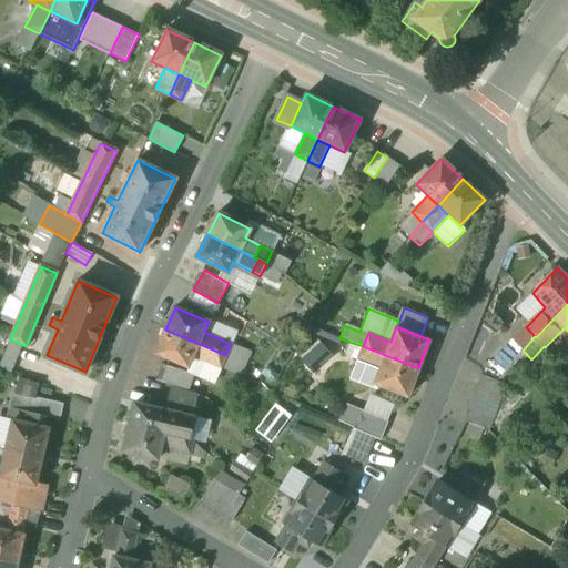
[(225,355),(165,330),(155,352),(189,367),(193,357),(220,368),(220,367),(225,355)]
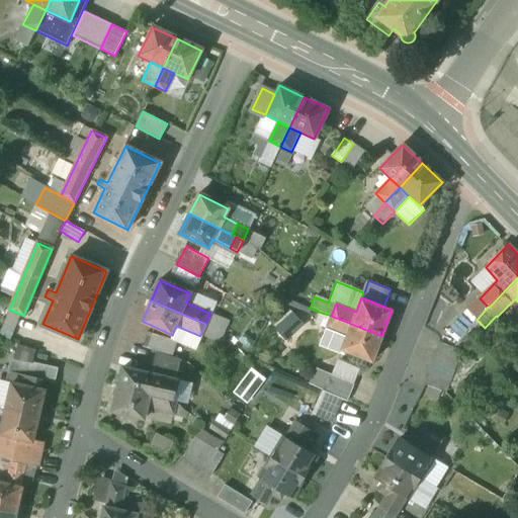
[(286,340),(303,325),(292,314),(276,329),(286,340)]
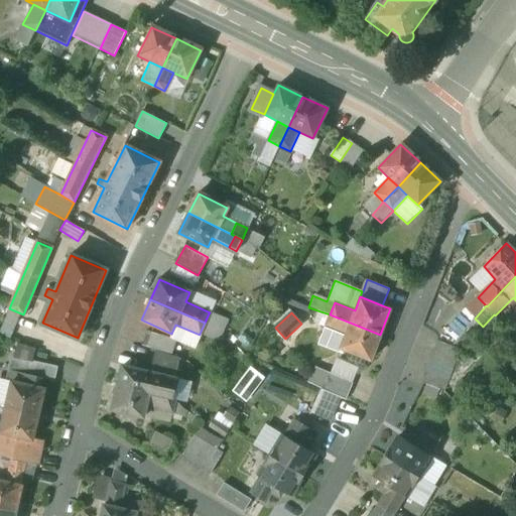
[(219,317),(209,313),(205,323),(215,327),(219,317)]
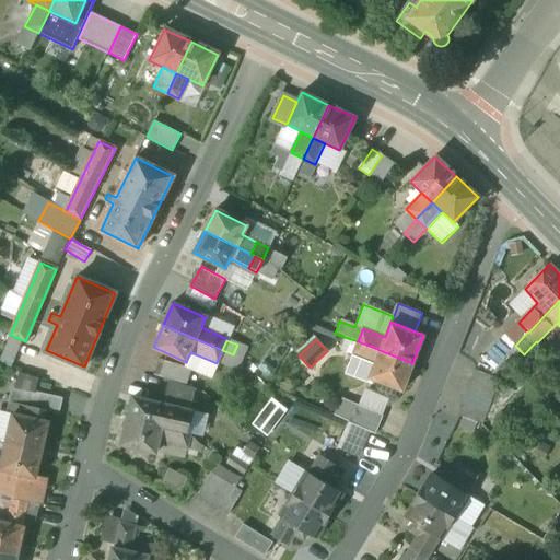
[(412,363),(358,341),(352,354),(375,363),(370,377),(401,391),(412,363)]
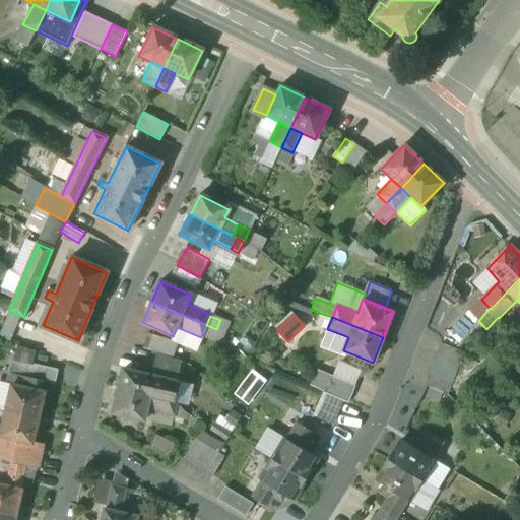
[(216,329),(206,325),(201,336),(213,341),(218,330),(216,329)]
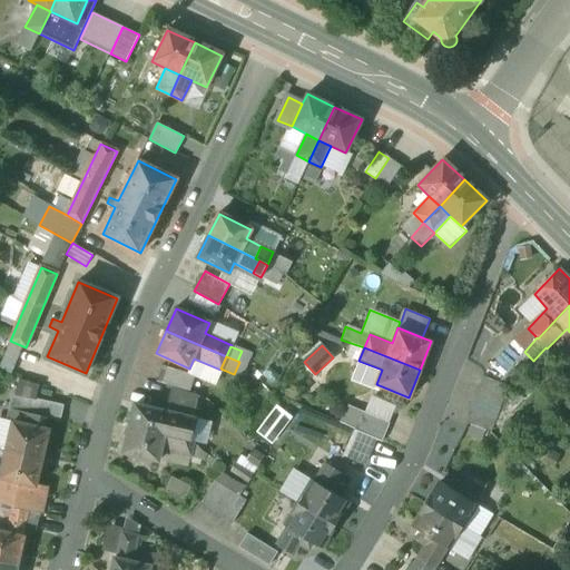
[(382,370),(359,361),(351,381),(374,390),(376,384),(382,370)]
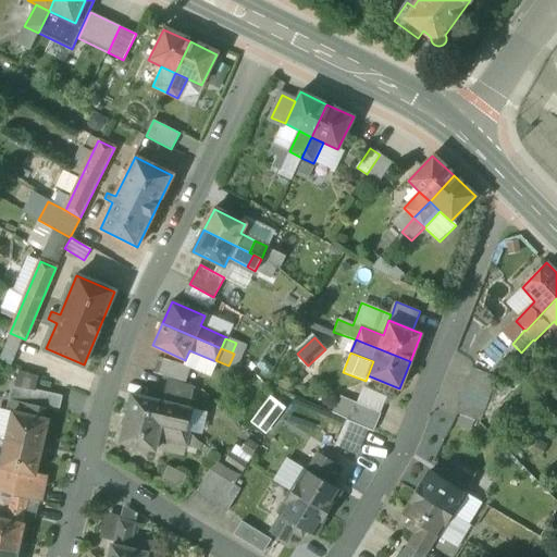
[(188,368),(158,358),(152,373),(165,378),(183,383),(188,368)]
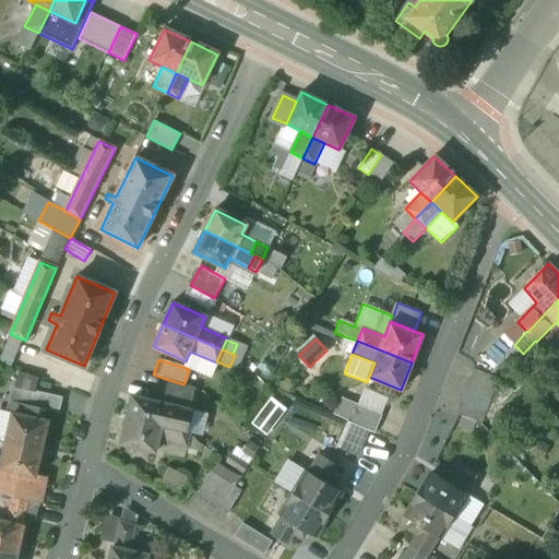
[(474,369),(456,414),(479,424),(497,378),(474,369)]
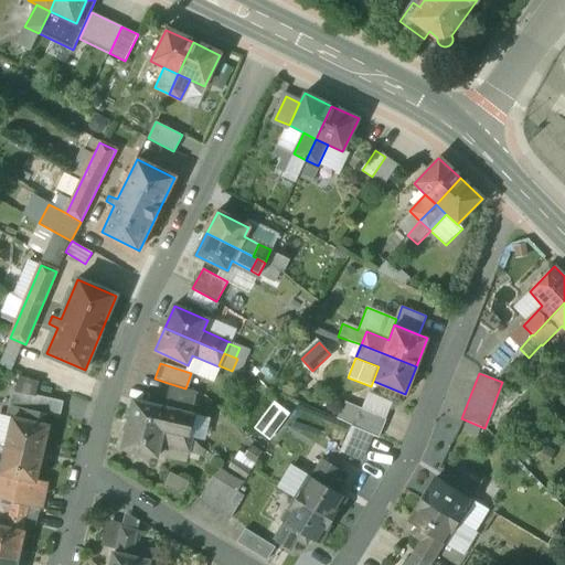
[(185,388),(168,383),(163,403),(193,411),(196,393),(185,388)]
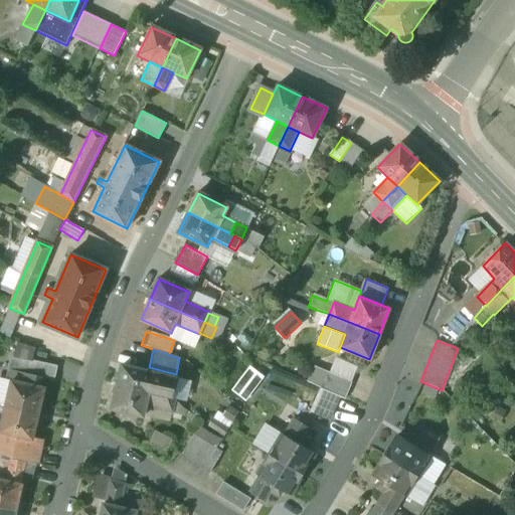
[(56,366),(11,356),(8,370),(30,375),(44,378),(53,380),(56,366)]
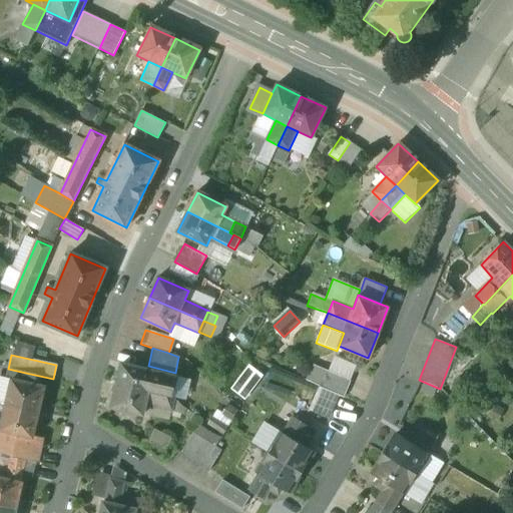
[(174,377),(121,364),(116,386),(162,397),(169,398),(174,377)]
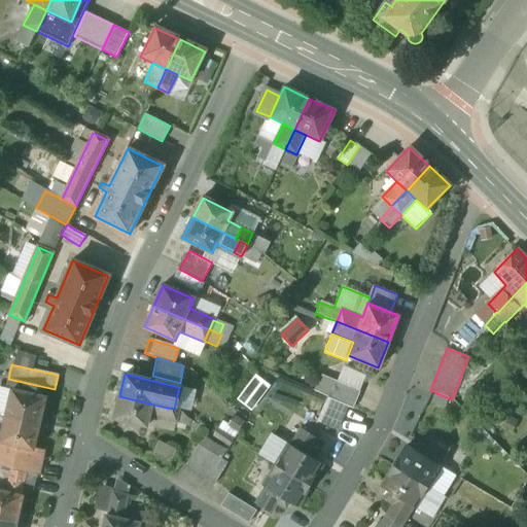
[(238,399),(252,410),(271,384),(256,374),(238,399)]
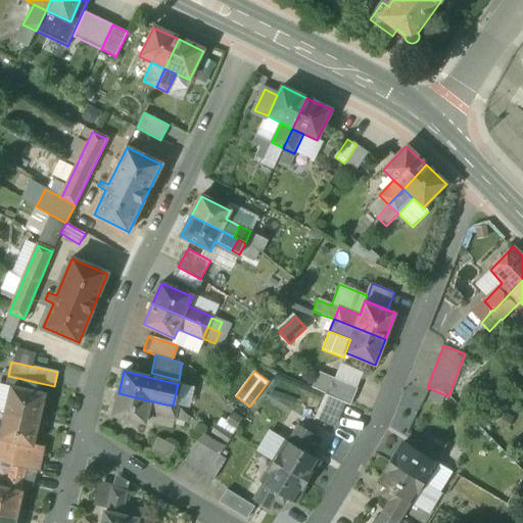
[(326,394),(333,378),(319,372),(312,388),(326,394)]
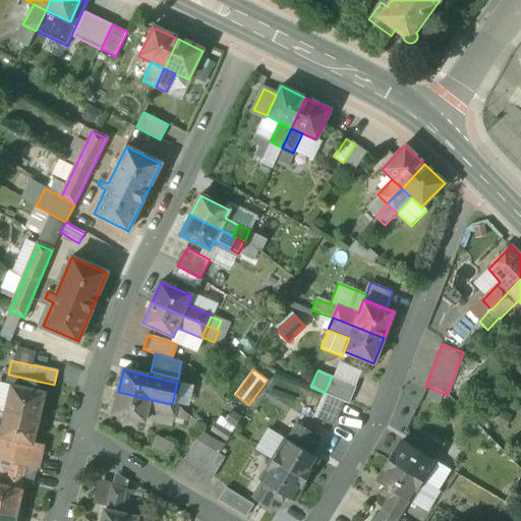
[(356,387),(332,377),(325,393),(349,404),(356,387)]
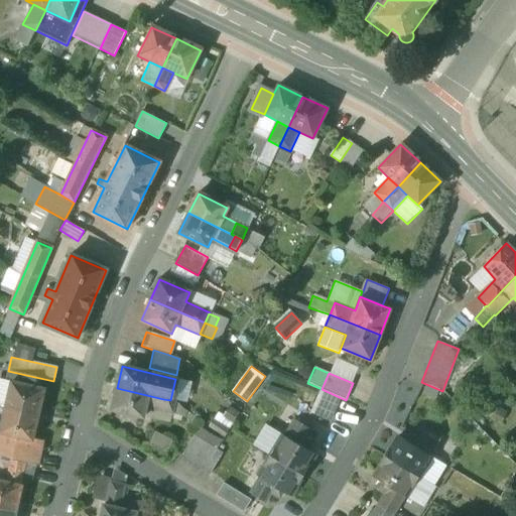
[(44,379),(30,376),(28,386),(41,389),(44,379)]
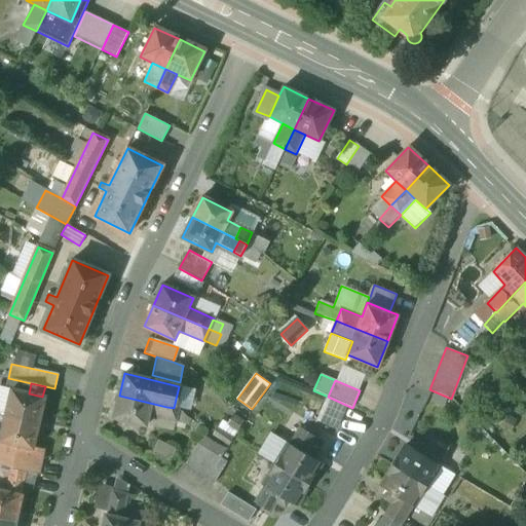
[(29,393),(11,389),(6,415),(38,422),(44,397),(42,397),(29,393)]
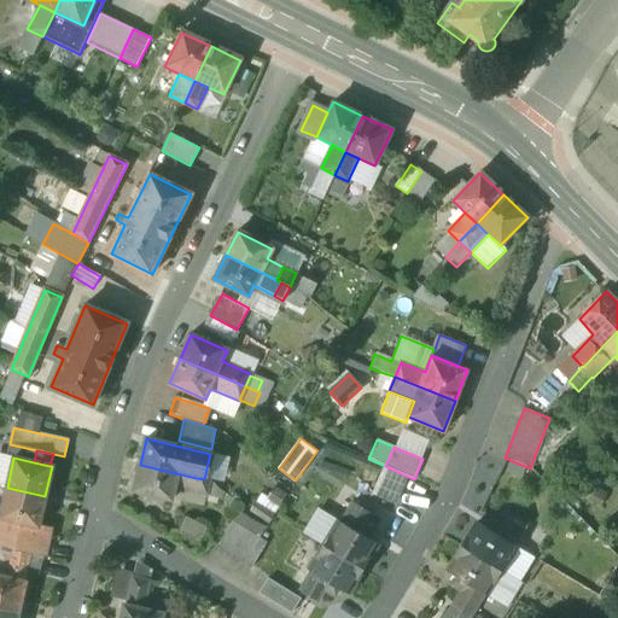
[(196,478),(140,465),(134,490),(173,500),(175,488),(192,491),(196,478)]
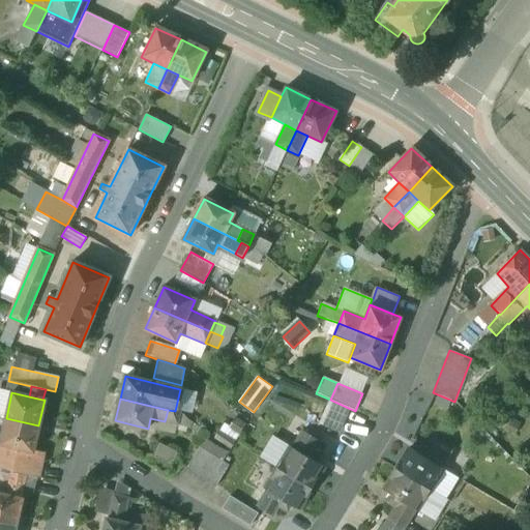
[(175,411),(168,410),(165,421),(177,424),(180,412),(175,411)]
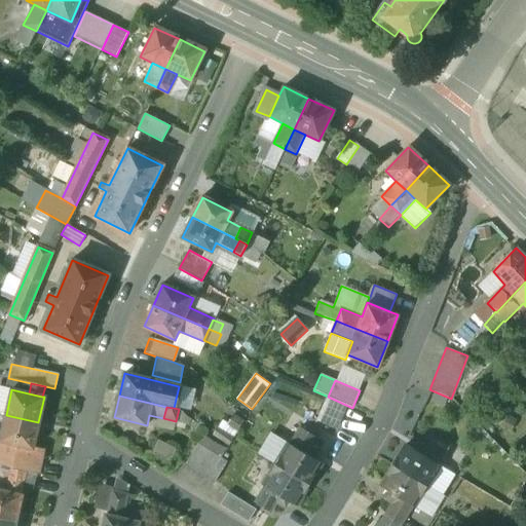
[(38,422),(6,415),(0,440),(0,442),(33,449),(33,447),(38,422)]
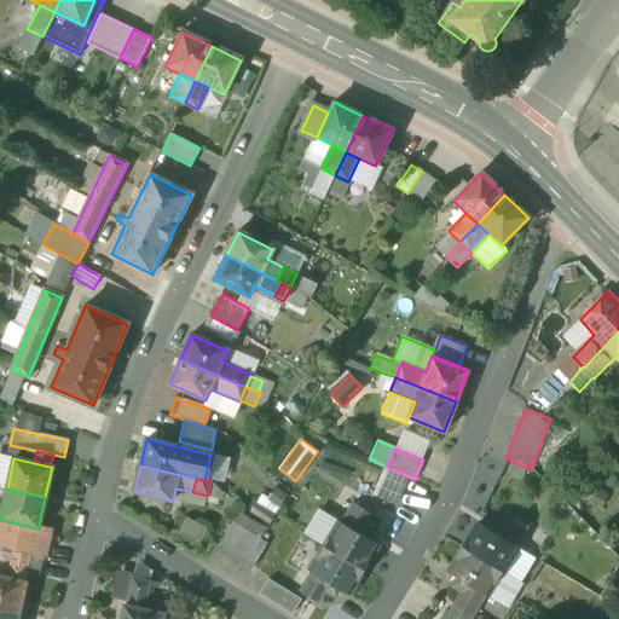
[(352,503),(340,522),(337,521),(323,545),(363,570),(377,545),(360,534),(366,526),(364,525),(370,514),(352,503)]
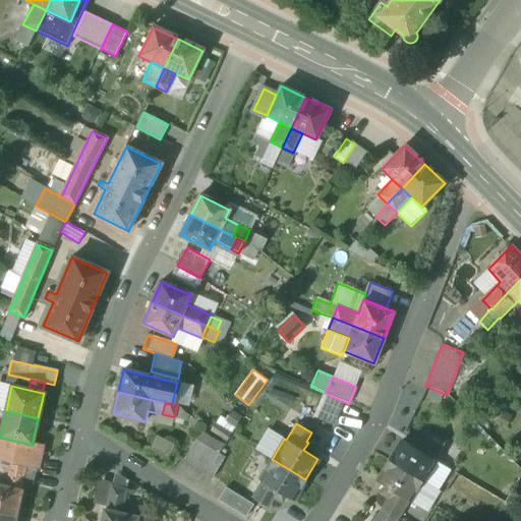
[(416,450),(402,441),(390,461),(422,481),(436,461),(432,460),(443,443),(428,435),(423,444),(420,443),(416,450)]
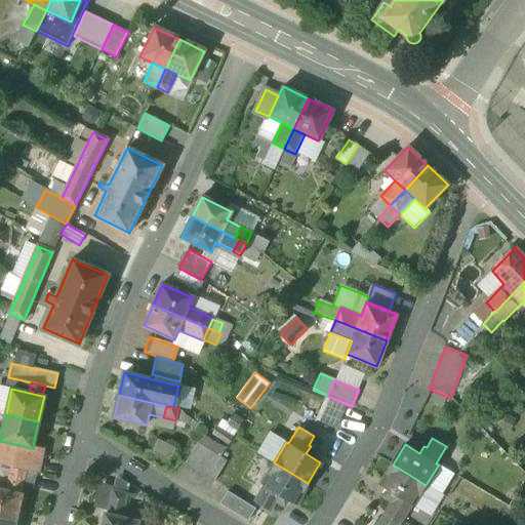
[(33,446),(33,448),(0,441),(0,439),(0,462),(11,468),(35,473),(36,473),(41,448),(33,446)]
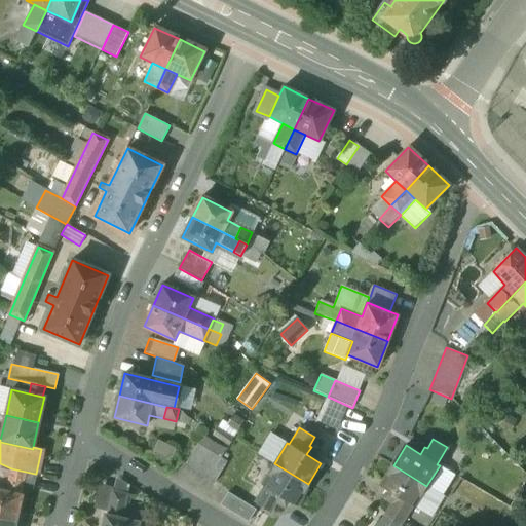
[(153,454),(171,460),(176,447),(158,440),(153,454)]
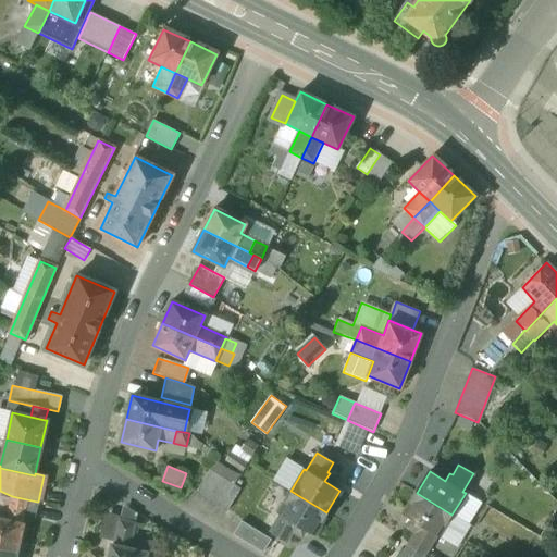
[(239,491),(208,471),(195,492),(226,511),(239,491)]
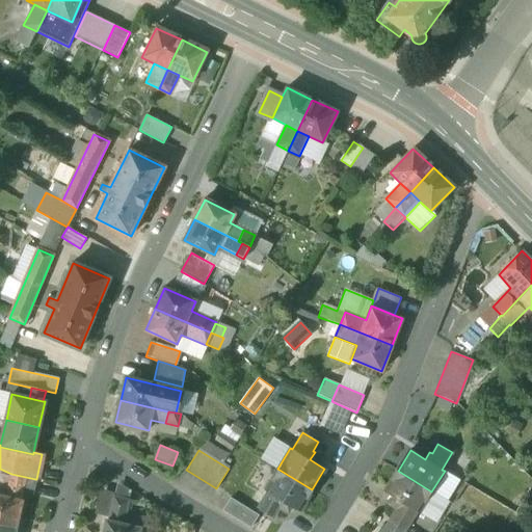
[(312,489),(277,469),(266,489),(267,490),(257,507),(273,516),(278,507),(281,508),(285,501),(299,509),(312,489)]
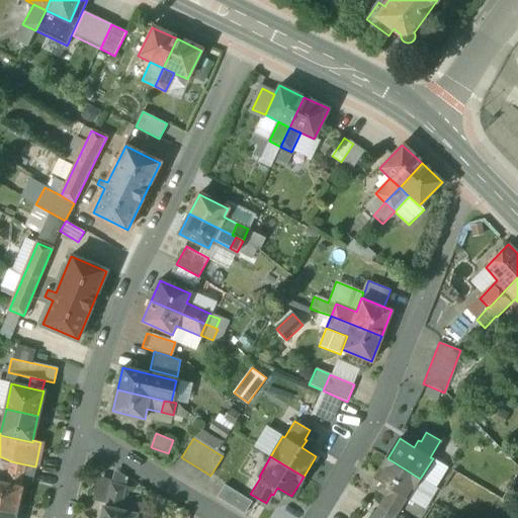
[(420,479),(387,458),(374,479),(389,488),(384,495),(386,496),(380,505),(396,514),(406,498),(408,499),(420,479)]
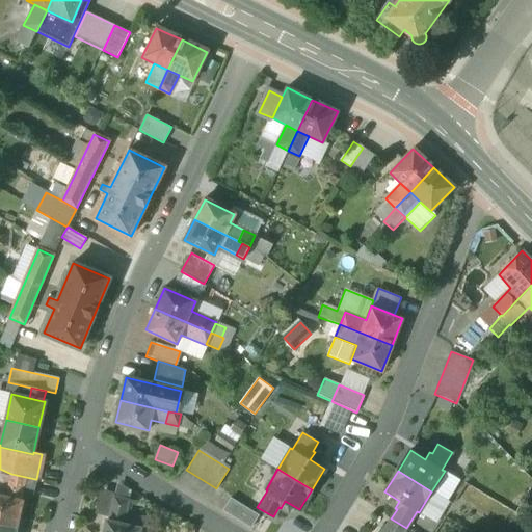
[(11,474),(6,497),(20,500),(22,491),(25,477),(11,474)]
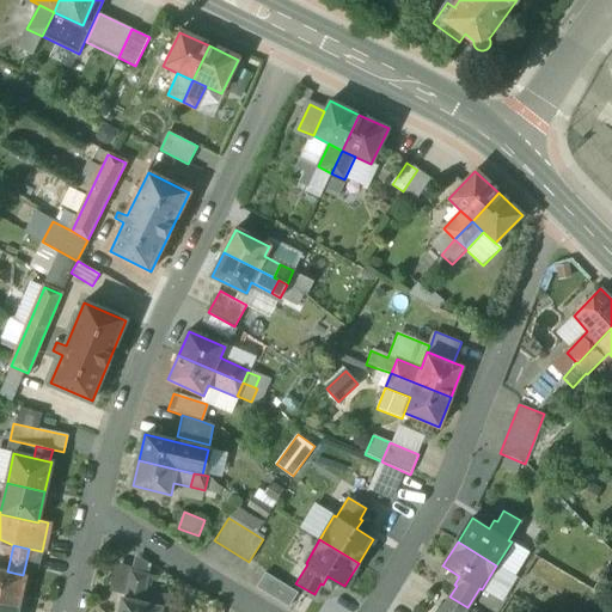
[(41,551),(29,549),(25,565),(37,569),(41,551)]
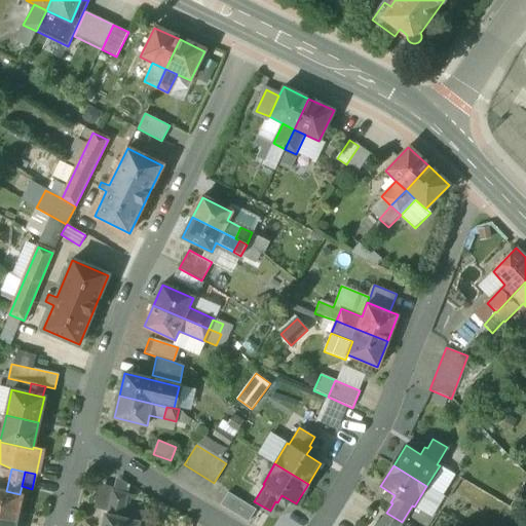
[(6,491),(0,490),(0,517),(15,521),(22,495),(20,494),(6,491)]
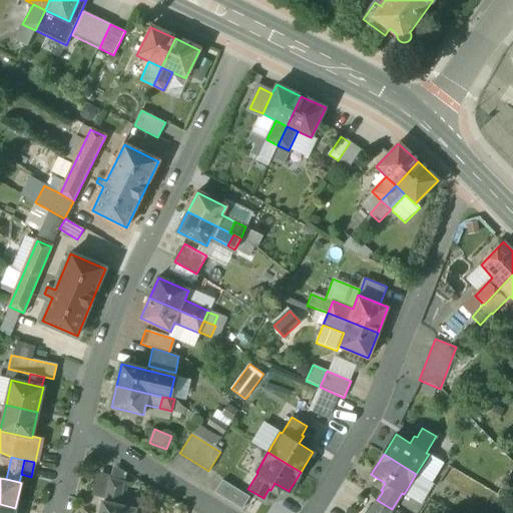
[(124,483),(110,480),(105,502),(119,506),(124,483)]
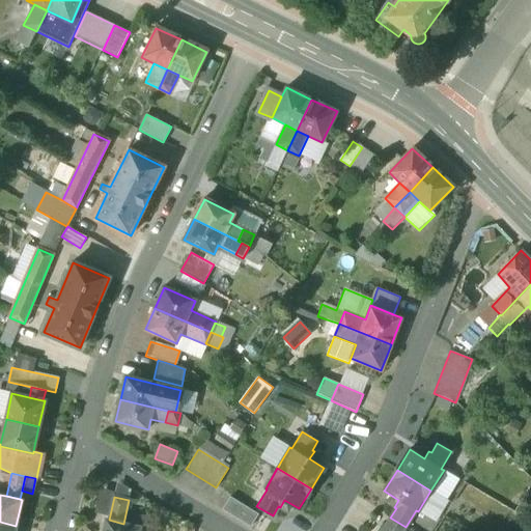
[(258,514),(230,497),(222,509),(250,527),(258,514)]
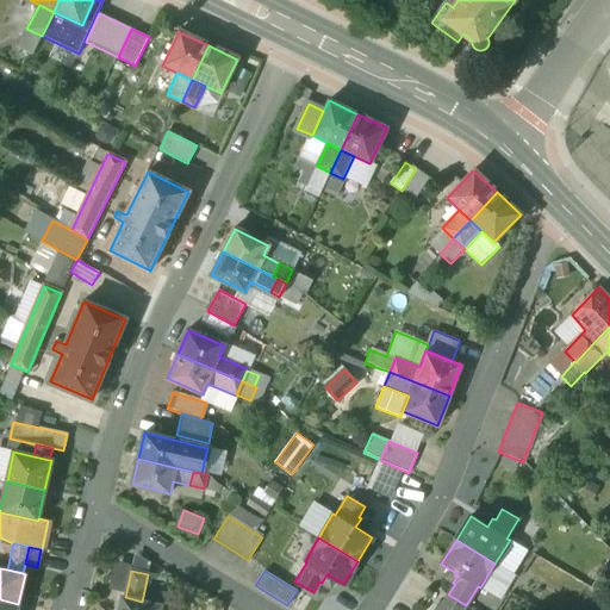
[(448,595),(439,609),(462,609),(466,605),(448,595)]
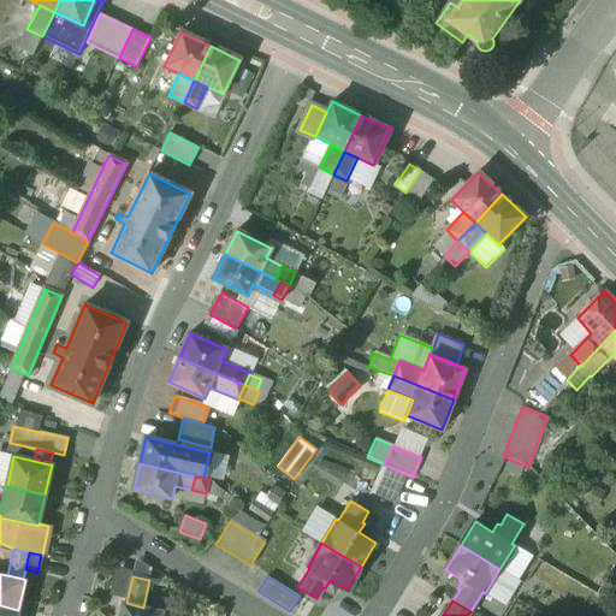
[(126,603),(124,603),(120,615),(161,615),(163,612),(126,603)]
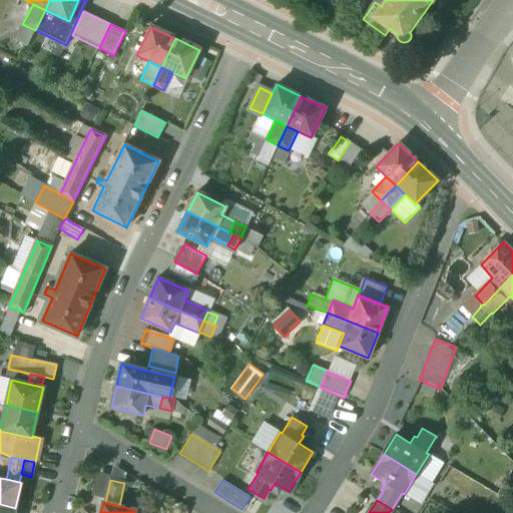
[(14,512),(15,508),(0,504),(0,512),(14,512)]
